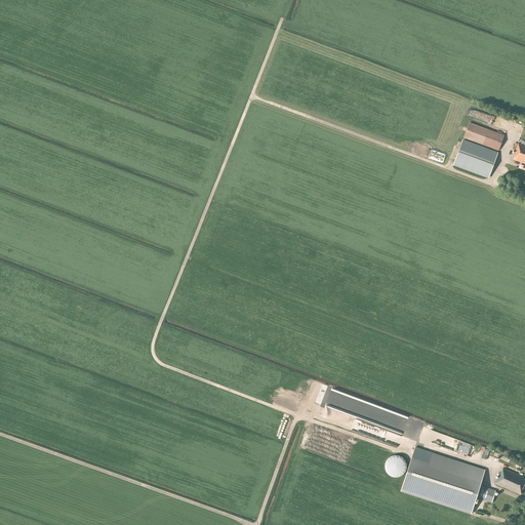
[(482,117),(484,113),(474,109),(471,118),(478,121),(479,116),(482,117)]
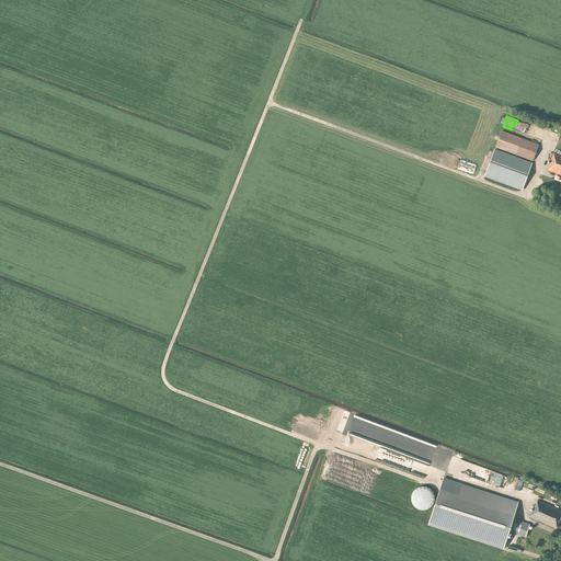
[(544,130),(522,122),(519,127),(530,133),(530,130),(541,136),(544,130)]
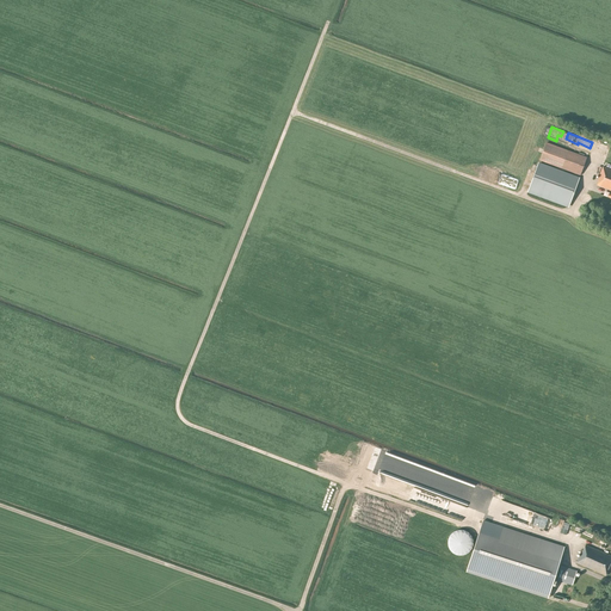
[(547,142),(539,160),(580,176),(587,158),(584,156),(584,154),(580,153),(579,154),(547,142)]
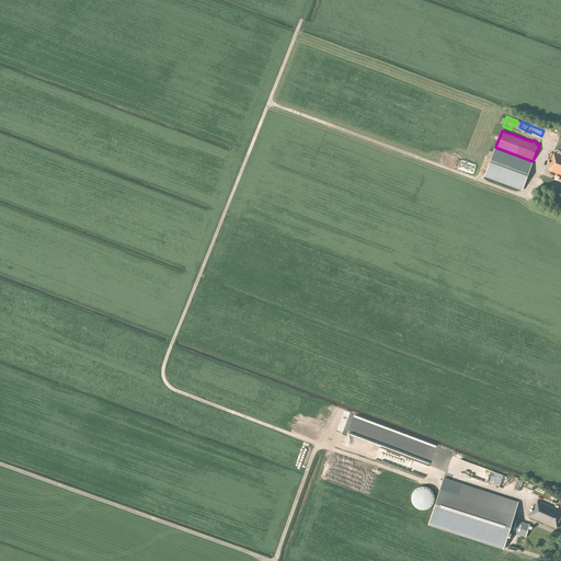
[(531,163),(514,158),(494,150),(484,175),(522,190),(531,163)]
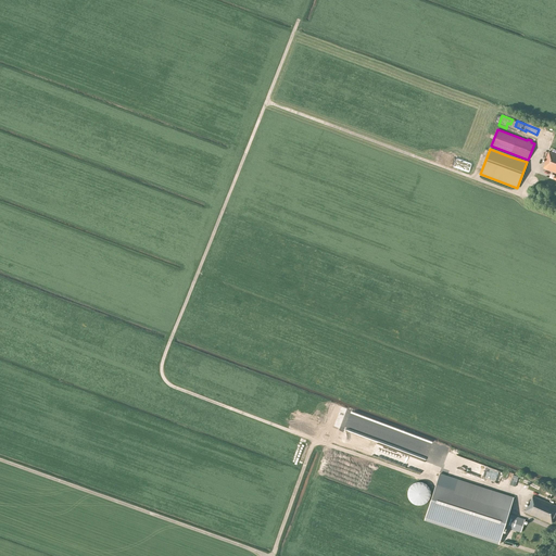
[(555,173),(555,154),(547,151),(546,152),(548,153),(544,163),(545,163),(543,168),(555,173)]
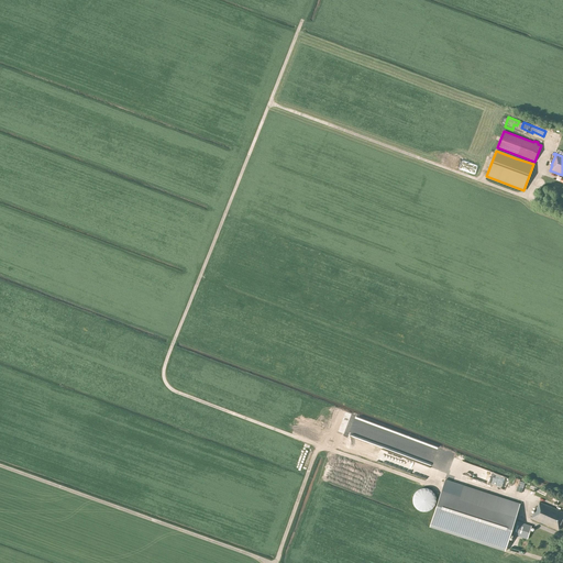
[(385,434),(382,443),(422,456),(420,461),(416,460),(414,468),(442,477),(444,471),(445,471),(446,470),(454,472),(459,459),(385,434)]
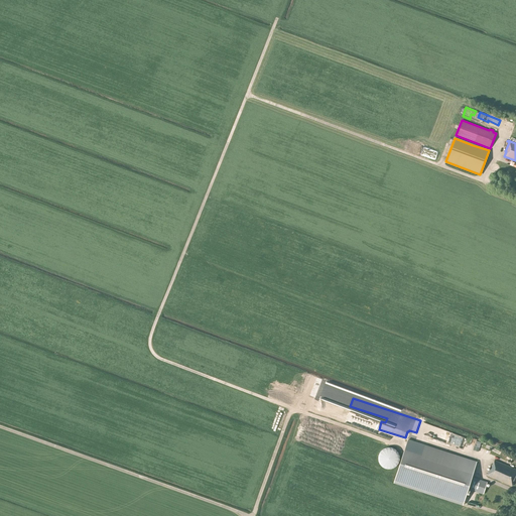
[(477,462),(424,444),(421,455),(404,449),(393,483),(463,506),(468,490),(484,495),(488,483),(472,478),(477,462)]
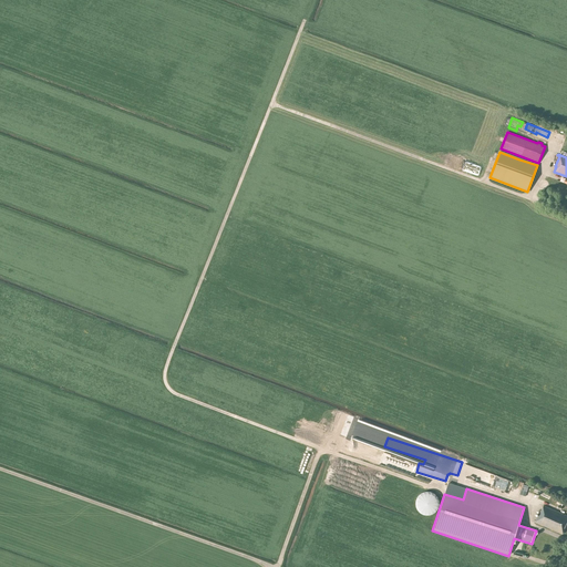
[(429,492),(428,492),(426,492),(425,492),(424,492),(423,493),(422,493),(421,493),(420,494),(420,495),(419,495),(419,496),(418,496),(418,497),(416,498),(416,500),(415,501),(415,502),(415,503),(415,504),(415,506),(416,507),(416,508),(416,509),(418,511),(419,512),(420,513),(421,514),(422,514),(423,515),(425,515),(426,515),(428,515),(430,515),(431,515),(432,515),(433,514),(434,514),(434,513),(436,512),(437,511),(437,509),(439,508),(439,507),(439,506),(440,505),(440,504),(440,503),(439,502),(439,501),(439,500),(439,498),(437,498),(437,497),(437,496),(436,496),(435,495),(434,494),(433,493),(432,493),(430,492),(429,492)]
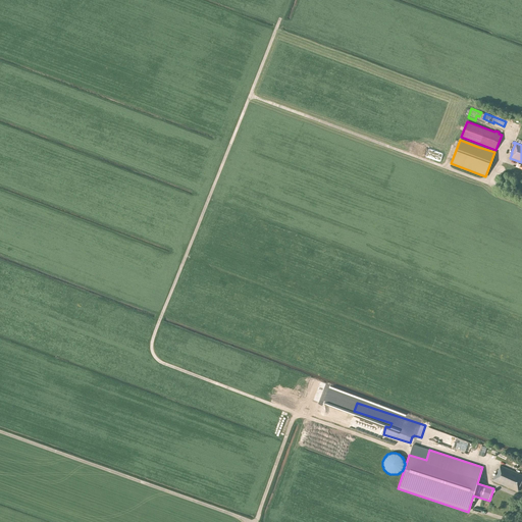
[(518,491),(521,481),(521,475),(500,466),(498,471),(498,470),(493,479),(492,479),(491,480),(518,491)]
